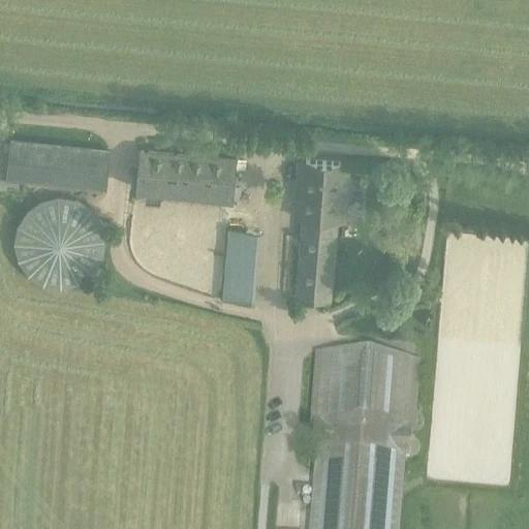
[(112,150),(12,138),(7,180),(107,190),(112,150)]
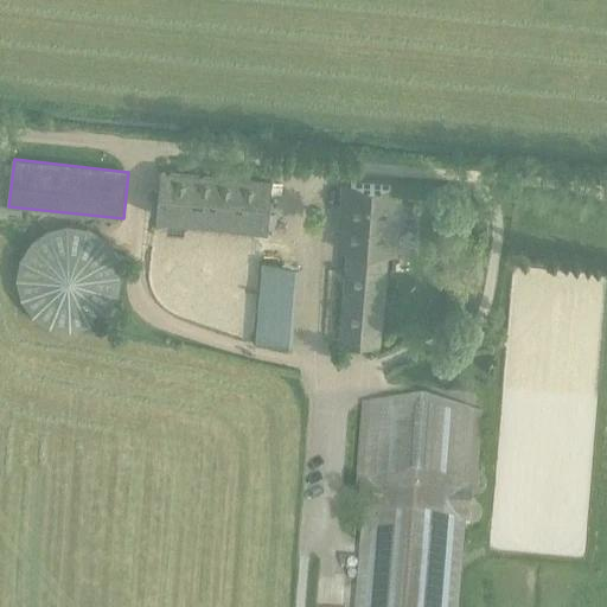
[(157,218),(267,229),(272,185),(161,174),(157,218)]
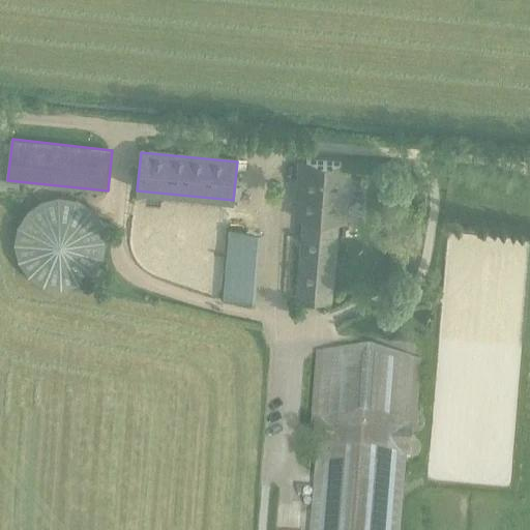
[(299,298),(312,299),(330,300),(336,223),(341,223),(345,165),(306,162),(301,221),(304,221),(299,298)]
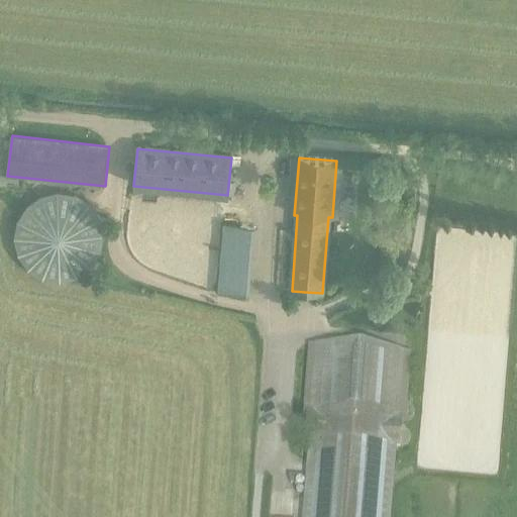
[(224,224),(218,293),(250,295),(255,227),(224,224)]
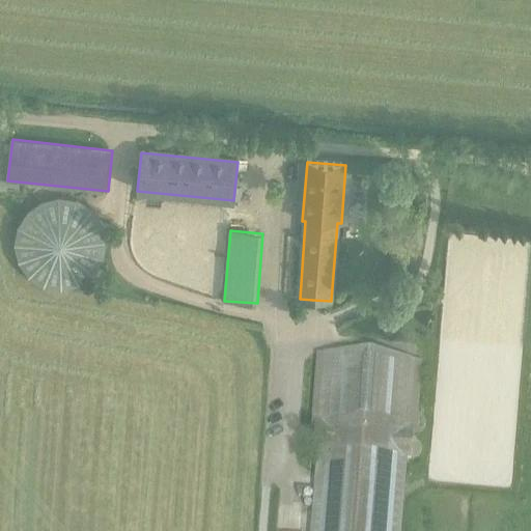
[(311,530),(400,530),(407,459),(411,459),(413,440),(409,439),(414,365),(325,359),(319,431),(315,431),(313,452),(317,452),(311,530)]
